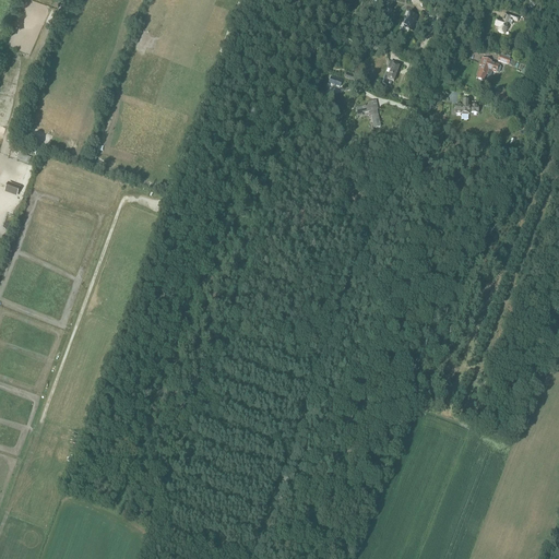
[(411,13),(405,27),(413,31),(418,16),(411,13)]
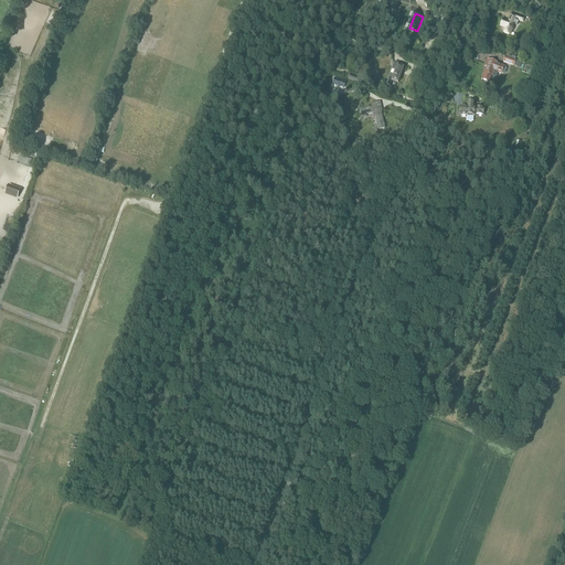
[(500,25),(505,28),(503,32),(511,35),(514,27),(516,27),(518,21),(523,22),(524,19),(512,14),(510,21),(503,19),(500,25)]
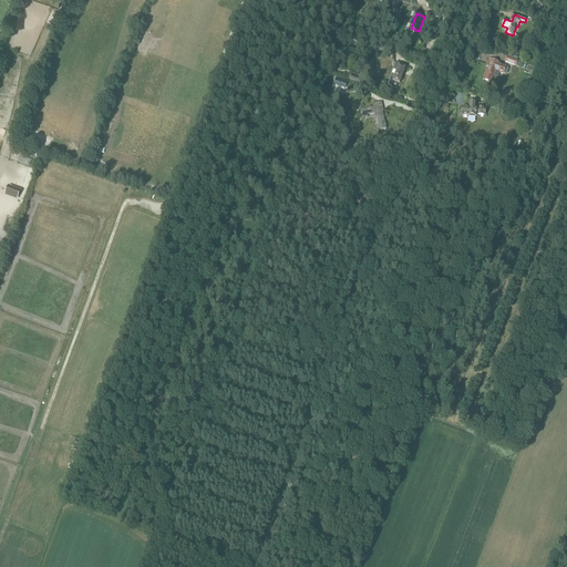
[(516,66),(518,61),(517,60),(508,58),(506,57),(505,62),(516,66)]
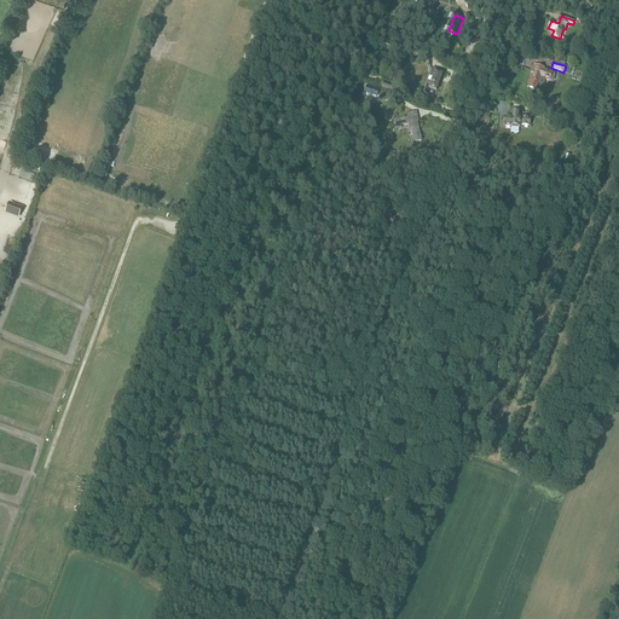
[(532,73),(533,73),(528,87),(537,90),(539,84),(542,79),(550,81),(553,73),(544,69),(534,65),(532,73)]
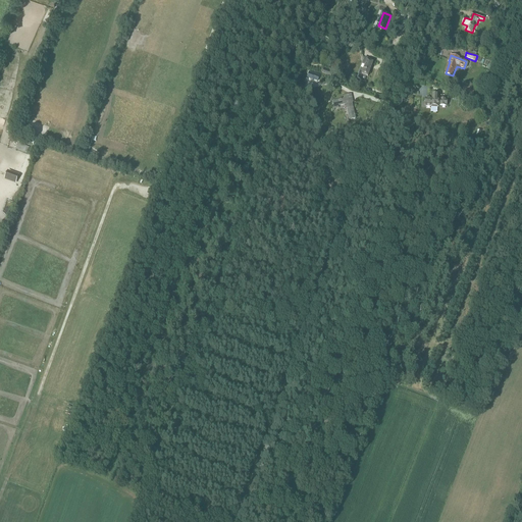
[(367,60),(364,66),(363,69),(361,69),(358,77),(364,81),(366,76),(365,76),(365,75),(368,76),(373,62),(367,60)]
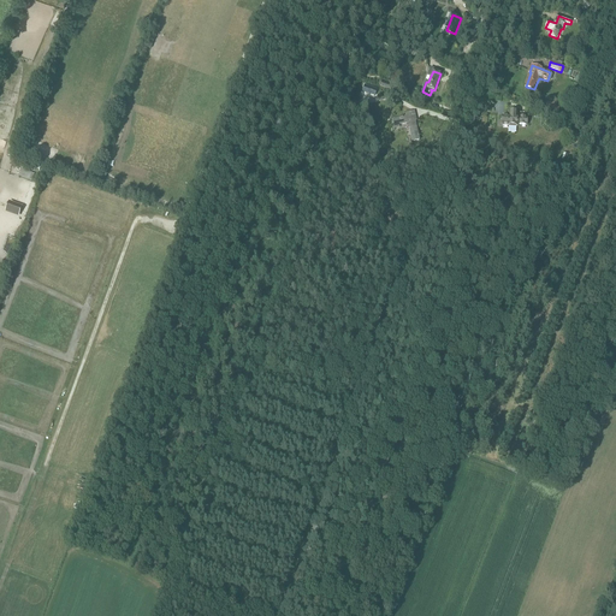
[(363,90),(368,93),(367,95),(373,98),(375,89),(360,83),(357,92),(362,93),(363,90)]
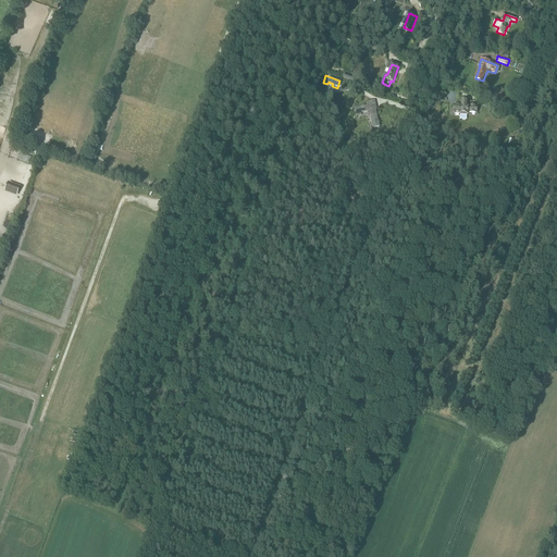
[(495,93),(493,99),(500,101),(505,102),(506,98),(502,97),(503,95),(495,93)]
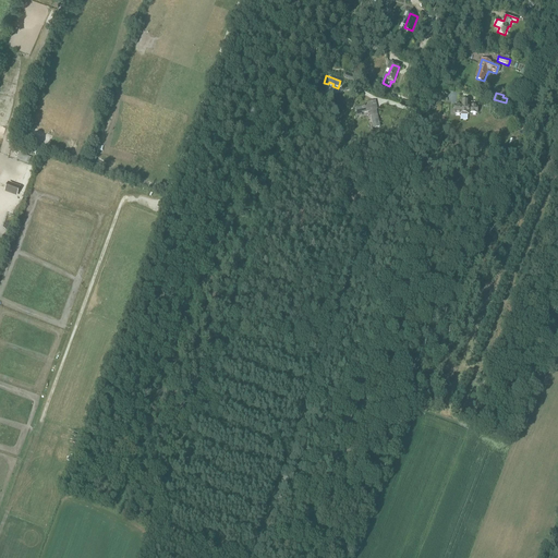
[(477,106),(471,106),(471,107),(470,106),(470,100),(461,100),(461,105),(456,105),(456,114),(470,114),(470,113),(471,113),(477,113),(477,112),(478,112),(480,107),(477,107),(477,106)]
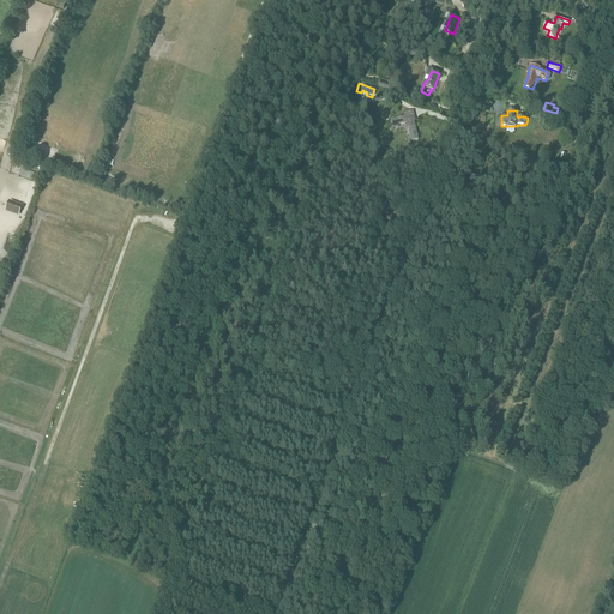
[(398,127),(398,125),(407,124),(411,142),(419,139),(414,120),(415,120),(413,112),(403,114),(403,116),(391,119),(393,128),(398,127)]
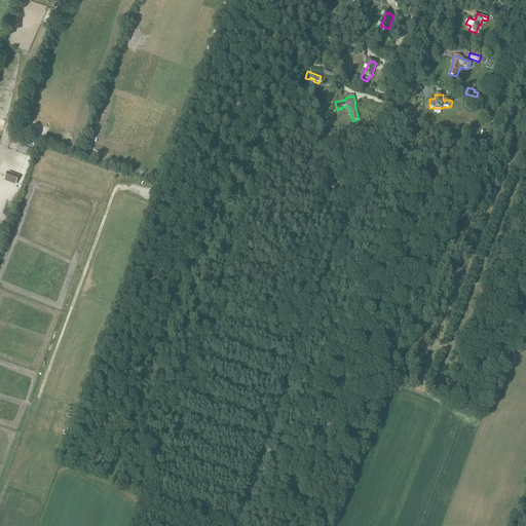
[(28,154),(30,149),(19,144),(16,150),(28,154)]
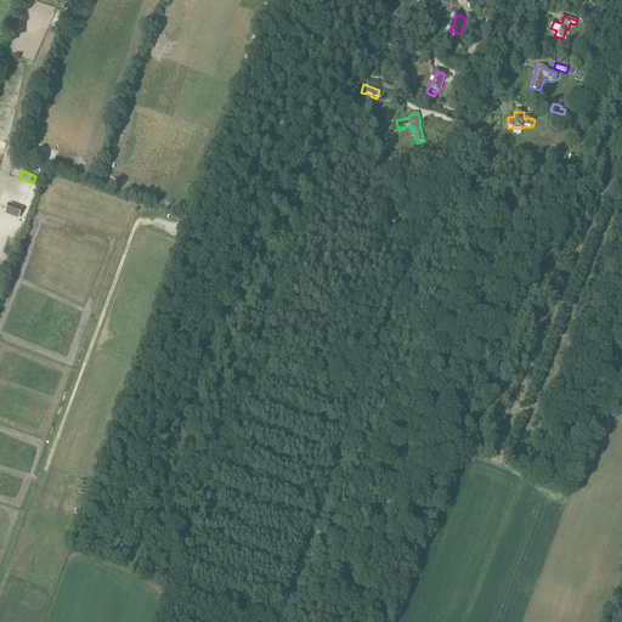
[(5,215),(18,220),(22,210),(9,205),(5,215)]
